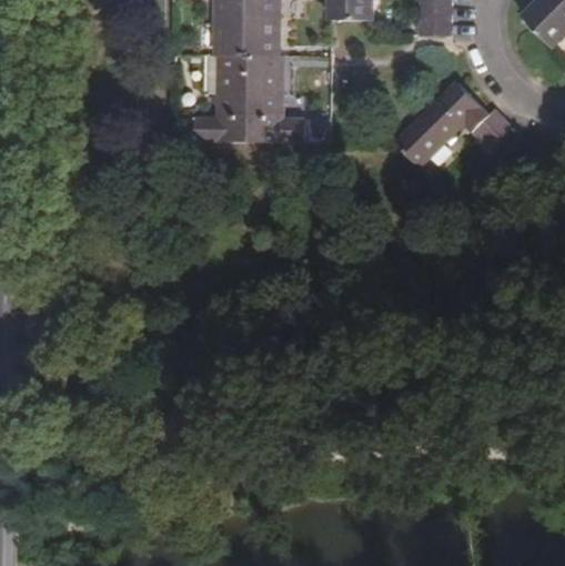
[(246,56),(246,0),(212,0),(212,54),(215,56),(246,56)]
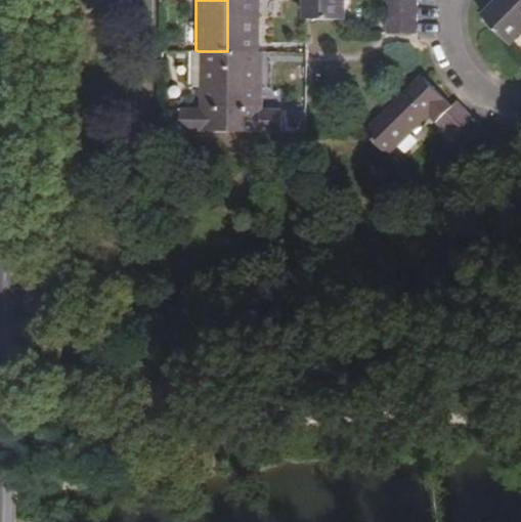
[(259,51),(258,0),(227,0),(227,51),(231,51),(259,51)]
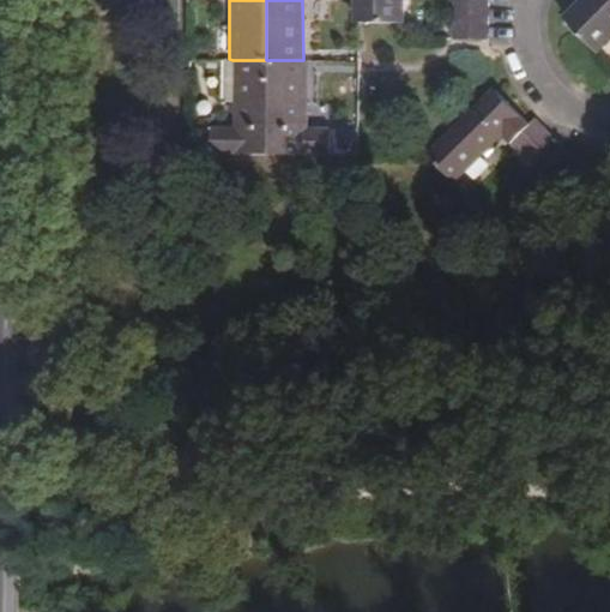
[(404,22),(404,0),(354,0),(354,22),(404,22)]
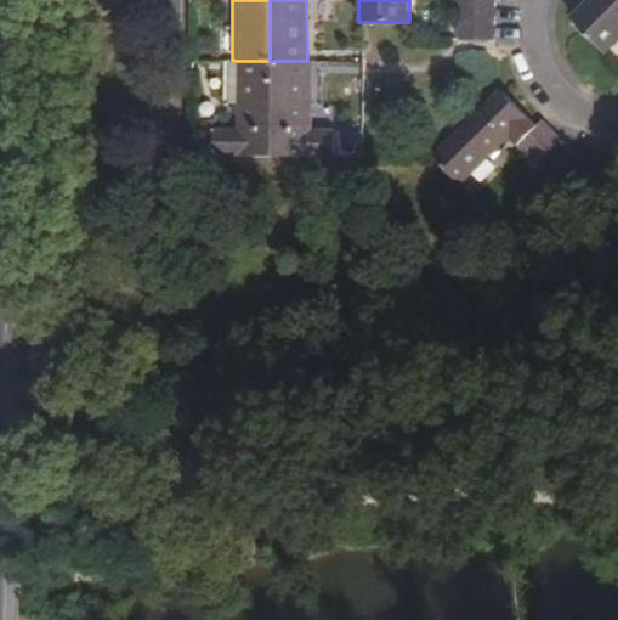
[(491,38),(491,0),(454,0),(454,38),(491,38)]
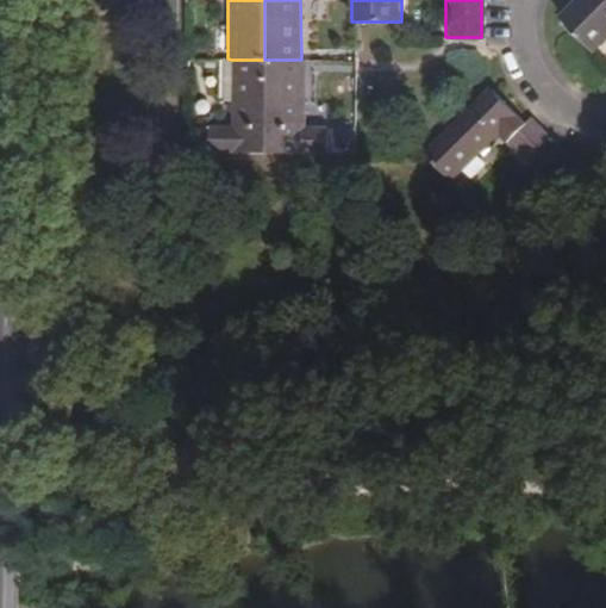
[(575,0),(560,16),(594,51),(605,38),(605,0),(575,0)]
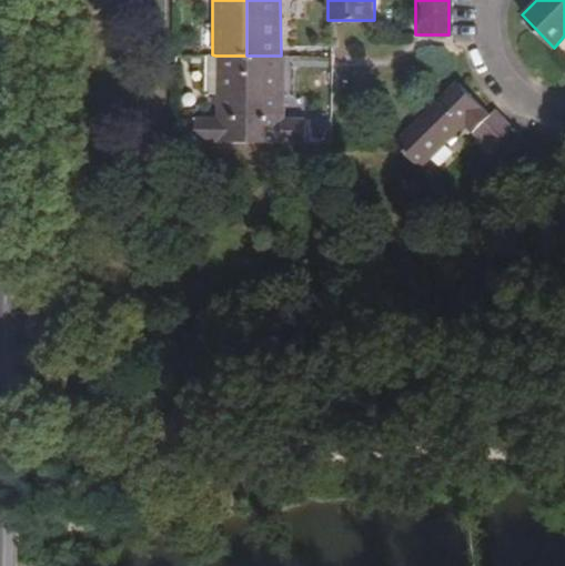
[(250,142),(251,56),(246,56),(215,56),(215,115),(194,115),(193,142),(250,142)]
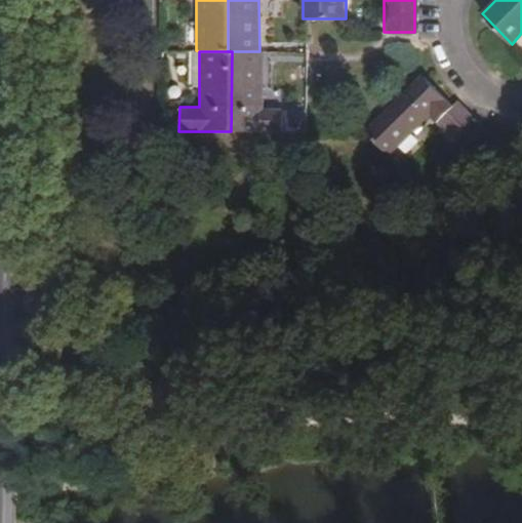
[(261,108),(261,51),(259,51),(232,51),(231,131),(280,131),(280,108),(261,108)]
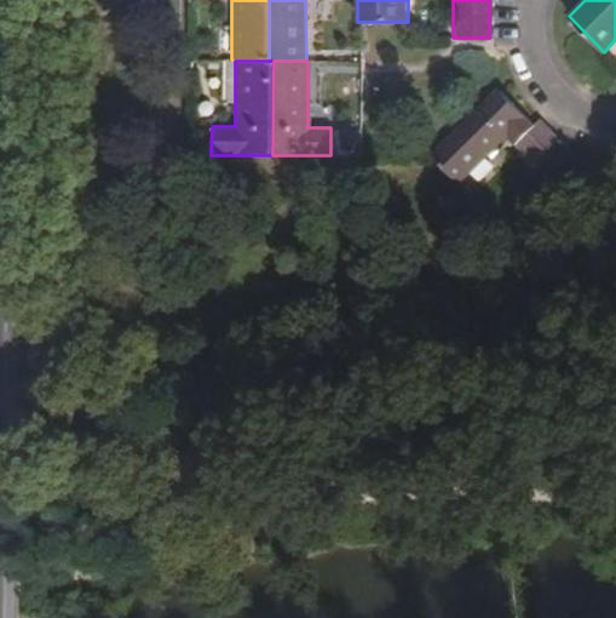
[(533,124),(495,86),(429,153),(431,156),(456,182),(505,136),(530,161),(556,137),(539,119),(533,124)]
